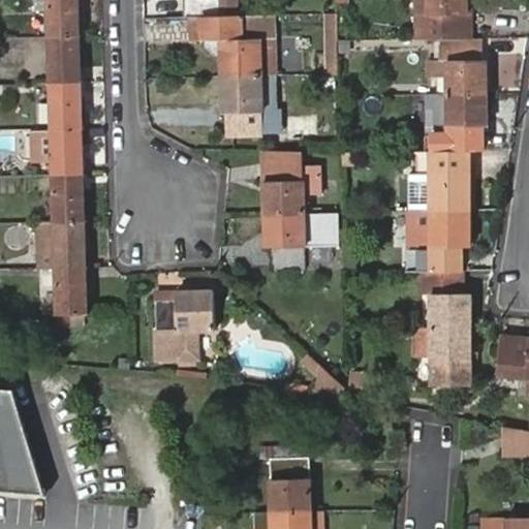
[(33,0),(33,9),(49,9),(50,34),(80,34),(79,0),(33,0)]
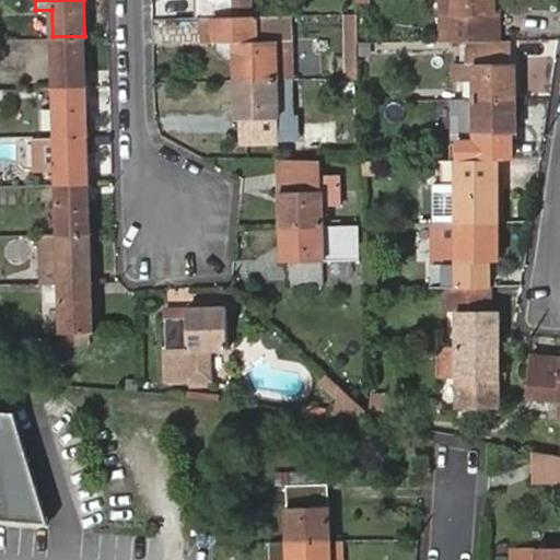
[(201,16),(236,16),(249,16),(249,0),(197,0),(197,18),(201,18),(201,16)]
